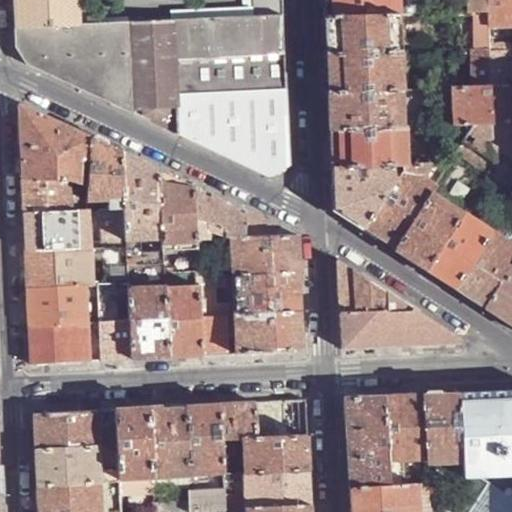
[(293,165),(286,16),(255,17),(81,24),(80,0),(14,0),(16,48),(27,64),(271,179),(293,165)]
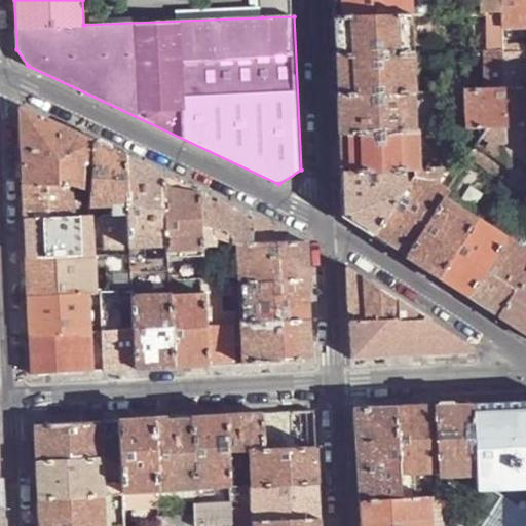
[(294,16),(293,0),(290,0),(262,1),(262,17),(294,16)]
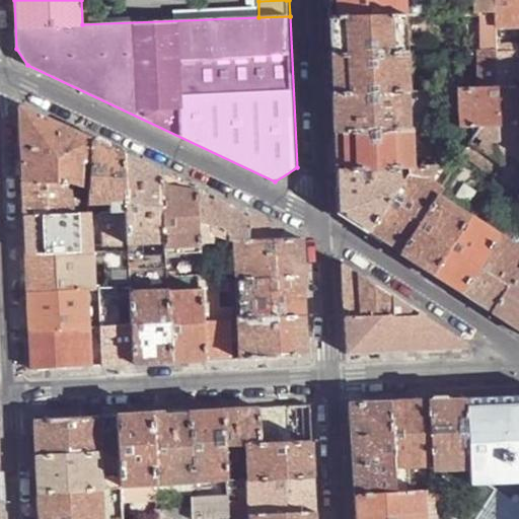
[(405,16),(404,0),(328,0),(330,17),(405,16)]
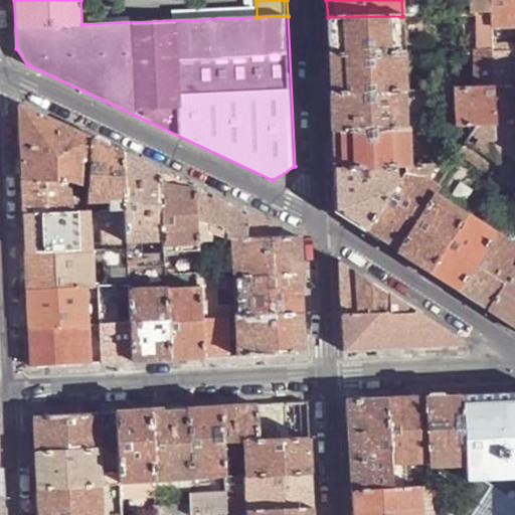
[(481,0),(482,15),(492,15),(491,0),(481,0)]
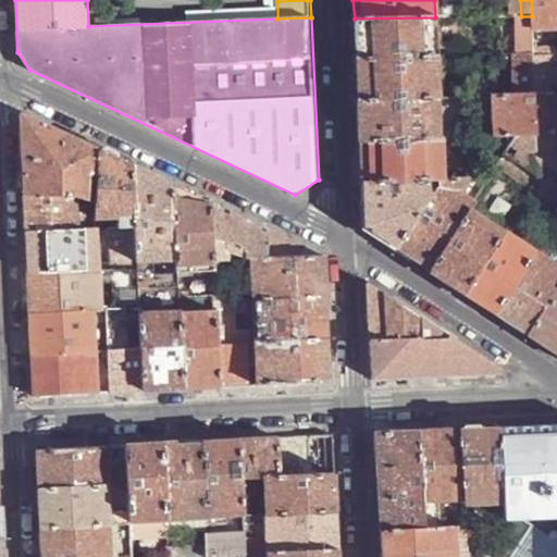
[(556,28),(556,0),(531,0),(532,16),(532,29),(556,28)]
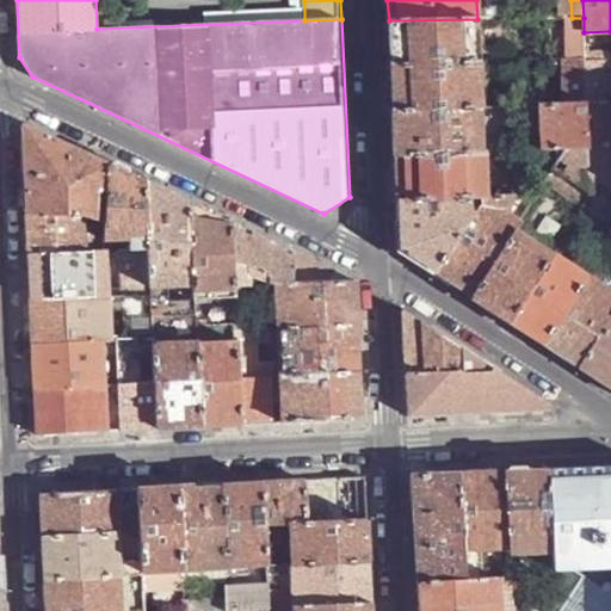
[(584,32),(584,18),(572,18),(568,18),(569,61),(585,61),(584,54),(584,32)]
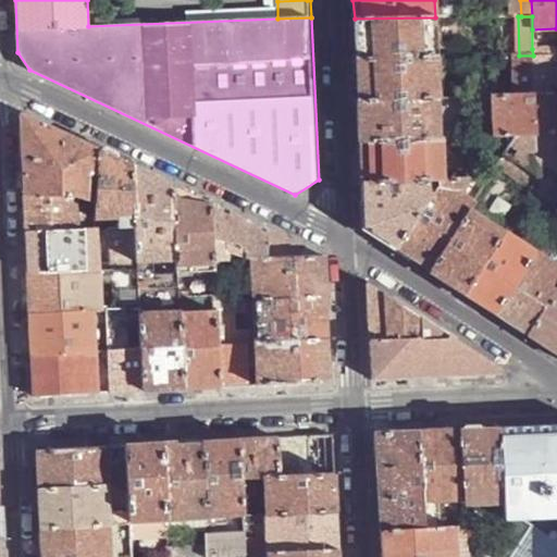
[(436,58),(435,17),(355,19),(355,35),(356,60),(436,58)]
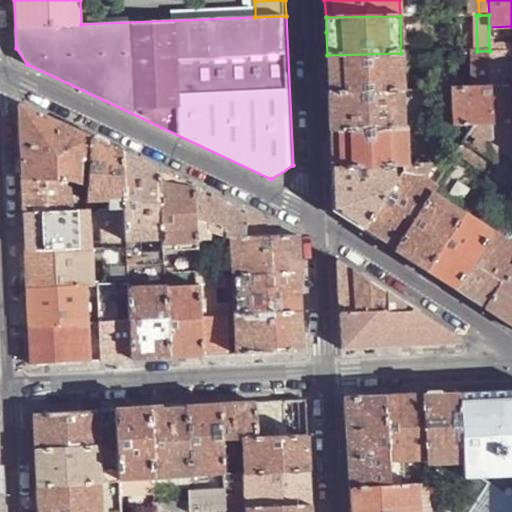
[(511,86),(511,44),(489,45),(490,51),(491,88),(511,86)]
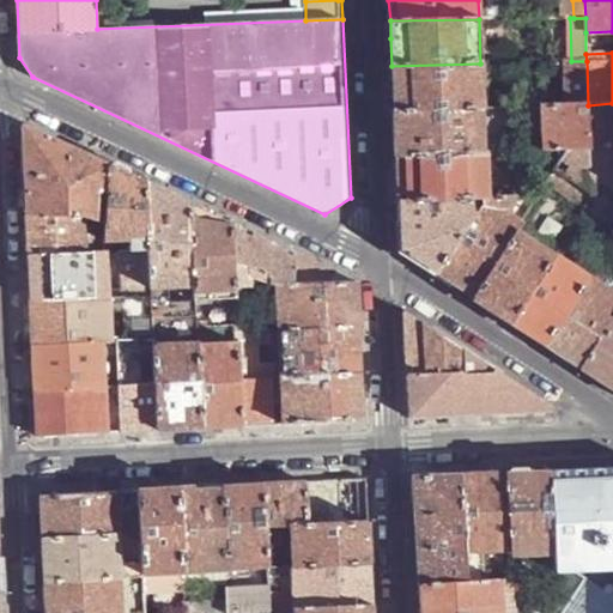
[(588,105),(587,61),(571,61),(572,105),(588,105)]
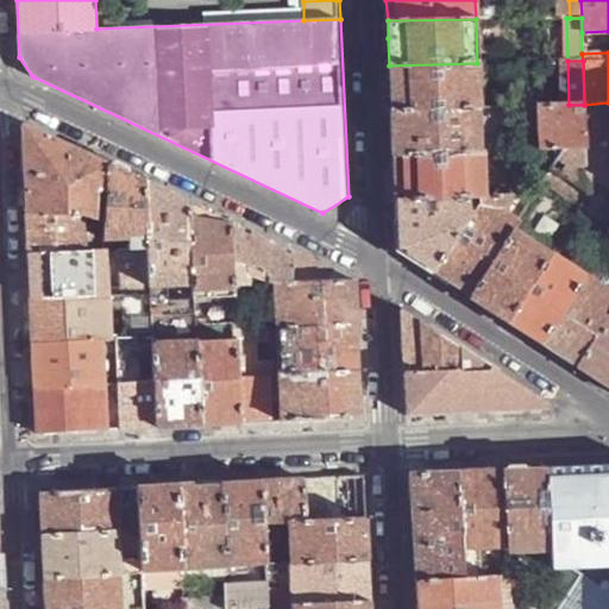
[(479,107),(477,63),(389,66),(390,87),(391,110),(479,107)]
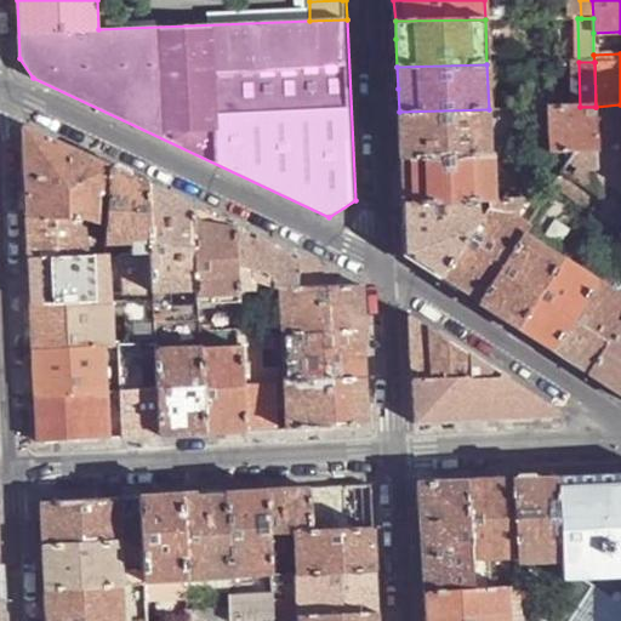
[(620,149),(620,104),(596,107),(598,151),(620,149)]
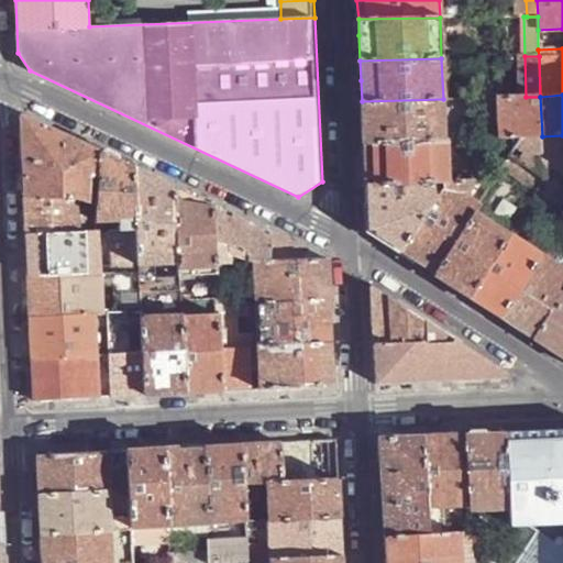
[(542,136),(540,97),(526,97),(498,98),(499,139),(522,138),(542,136)]
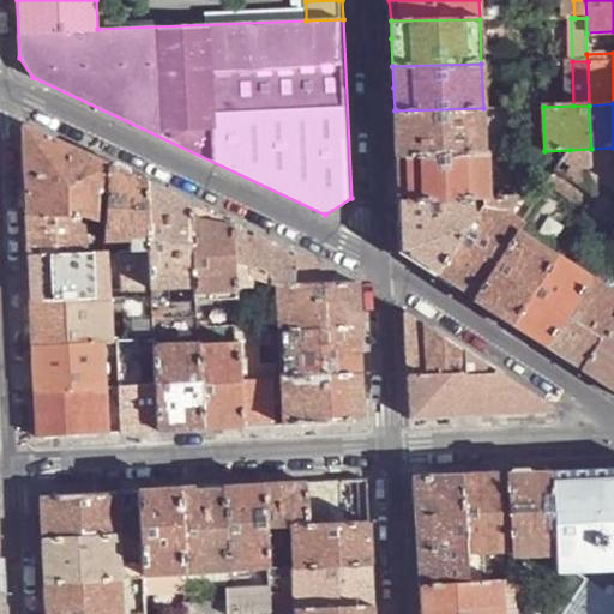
[(485,154),(483,108),(395,110),(396,133),(396,156),(485,154)]
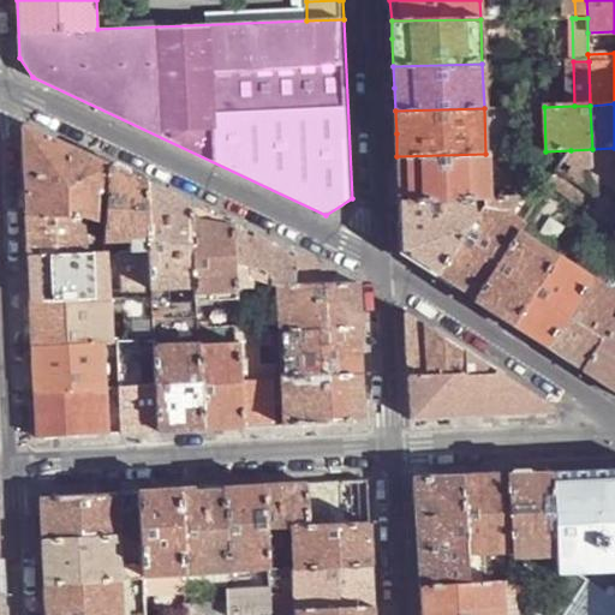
[(108,193),(109,165),(24,124),(23,125),(27,216),(84,218),(96,220),(97,193),(108,193)]
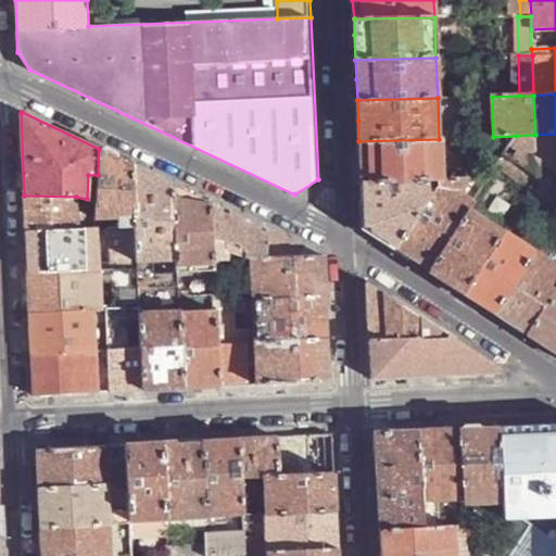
[(555,134),(535,135),(516,136),(509,146),(519,152),(513,160),(538,176),(555,175),(555,134)]
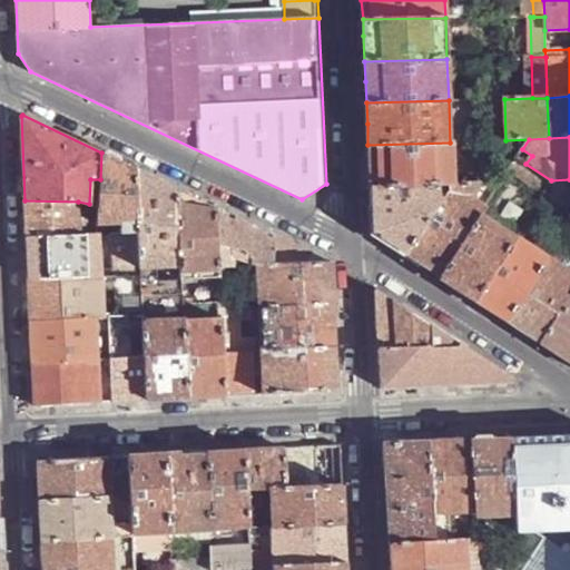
[(505,140),(488,141),(488,183),(500,183),(508,172),(517,158),(522,149),(529,139),(505,140)]
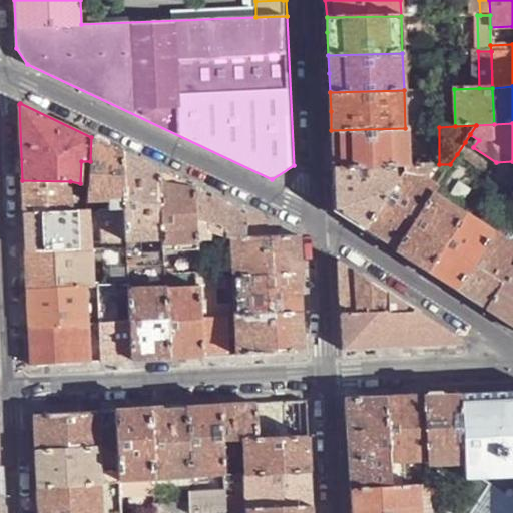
[(332,146),(333,168),(407,165),(409,165),(408,152),(407,128),(405,128),(331,130),(332,146)]
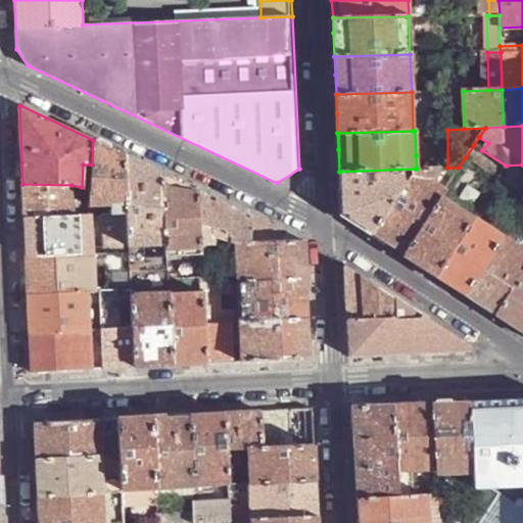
[(128,212),(125,155),(93,140),(92,164),(91,189),(91,205),(96,204),(110,203),(111,214),(128,212)]
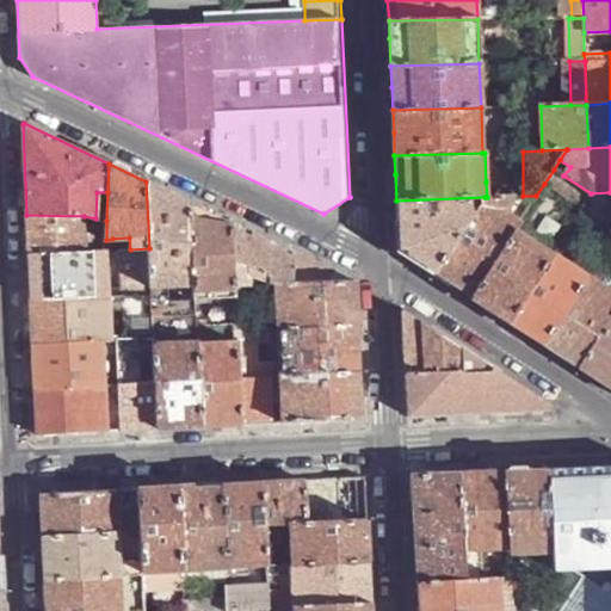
[(582,208),(591,193),(563,176),(554,170),(544,184),(582,208)]
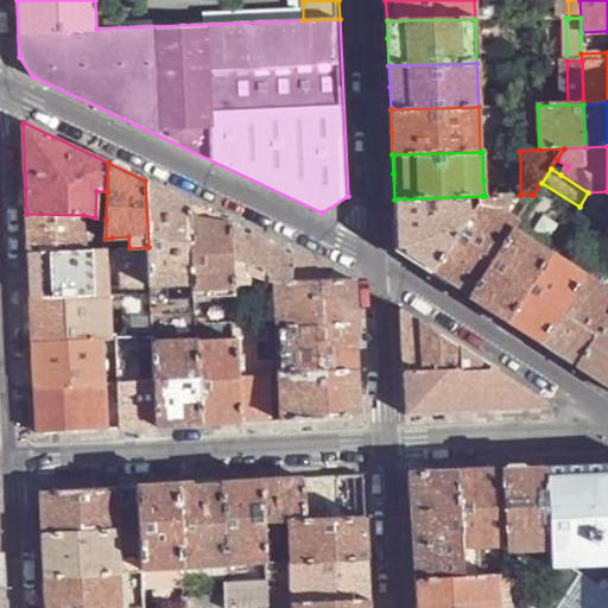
[(507,195),(506,179),(483,181),(485,196),(507,195)]
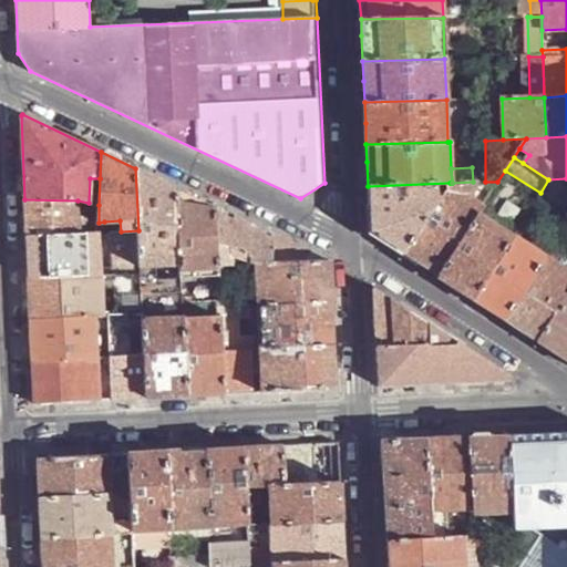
[(181,265),(176,188),(135,168),(138,230),(140,267),(156,266),(168,265),(181,265)]
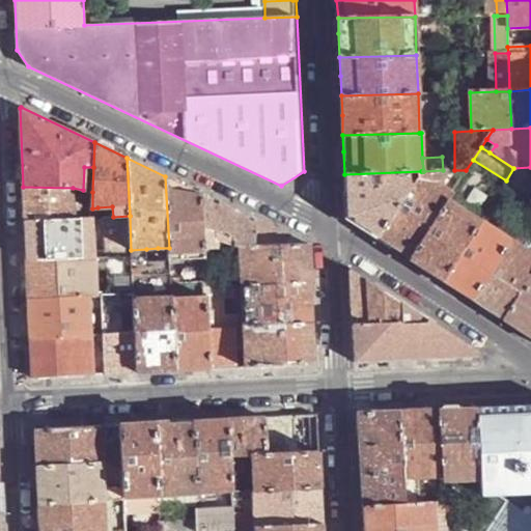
[(506,180),(530,197),(530,167),(513,168),(506,180)]
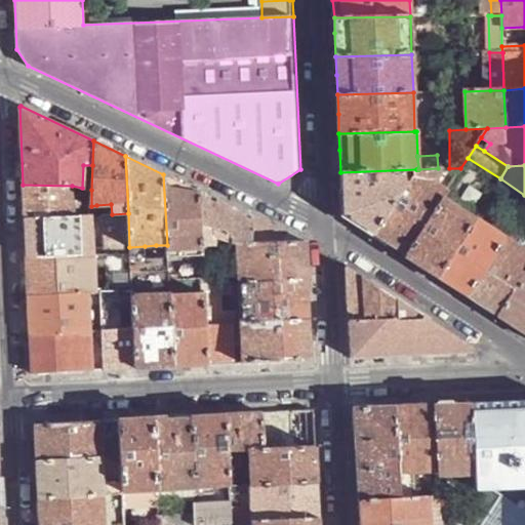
[(392,248),(404,256),(441,198),(446,191),(432,182),(440,169),(438,168),(418,169),(416,169),(372,235),(392,248)]
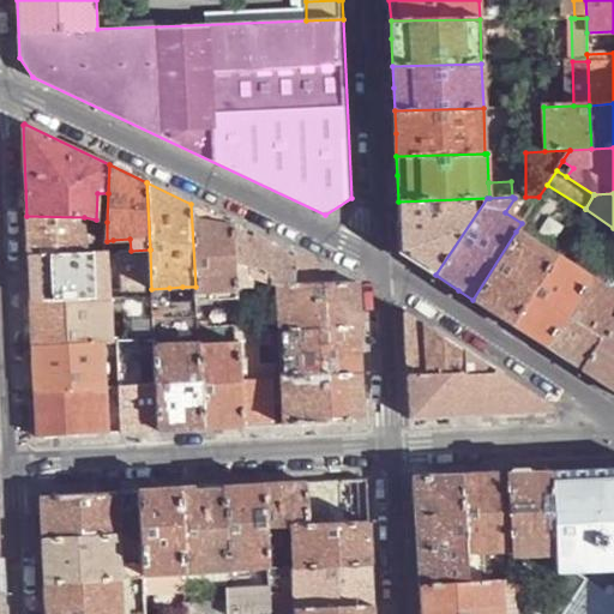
[(487,198),(398,202),(399,229),(401,253),(435,275),(487,198)]
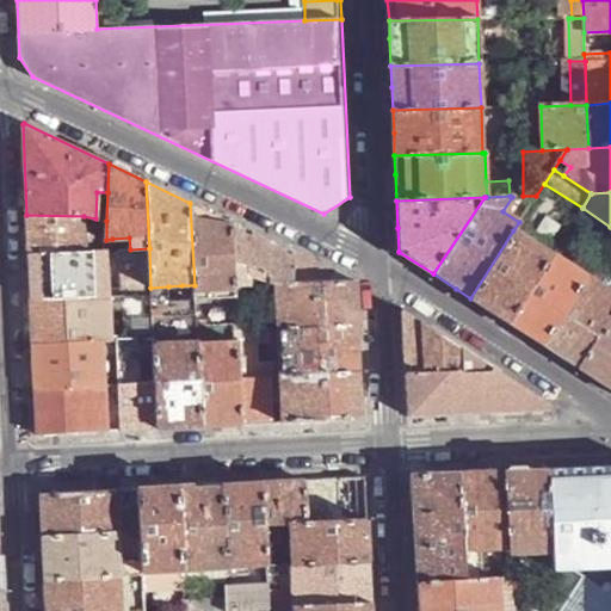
[(234,285),(230,222),(190,203),(195,285),(195,298),(235,296),(234,285)]
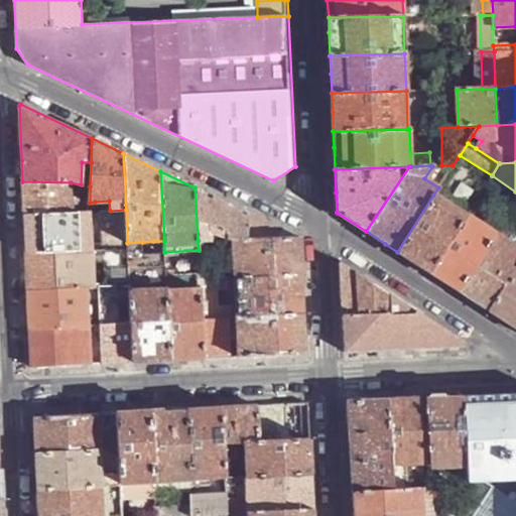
[(22,181),(24,215),(73,213),(71,182),(22,181)]
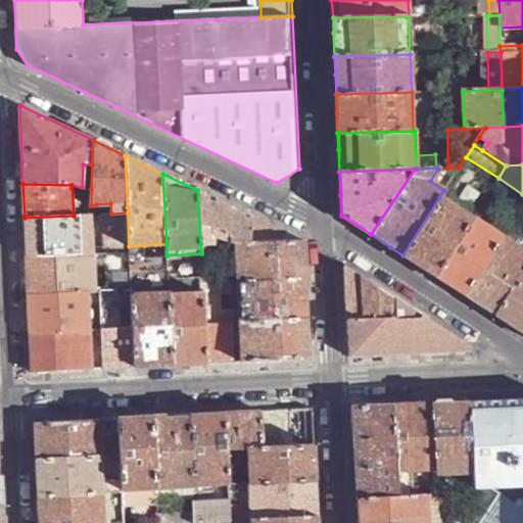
[(249,243),(250,215),(227,203),(197,190),(200,244),(214,244),(211,229),(228,234),(229,243),(235,243),(249,243)]
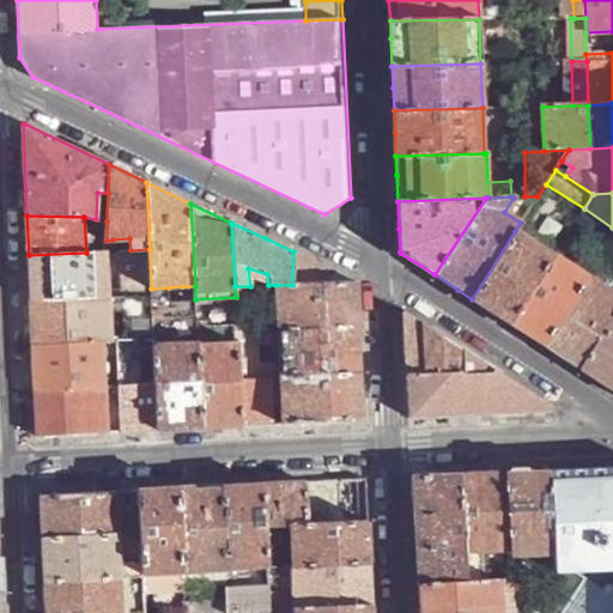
[(510,323),(554,256),(515,231),(472,299),(495,314),(510,323)]
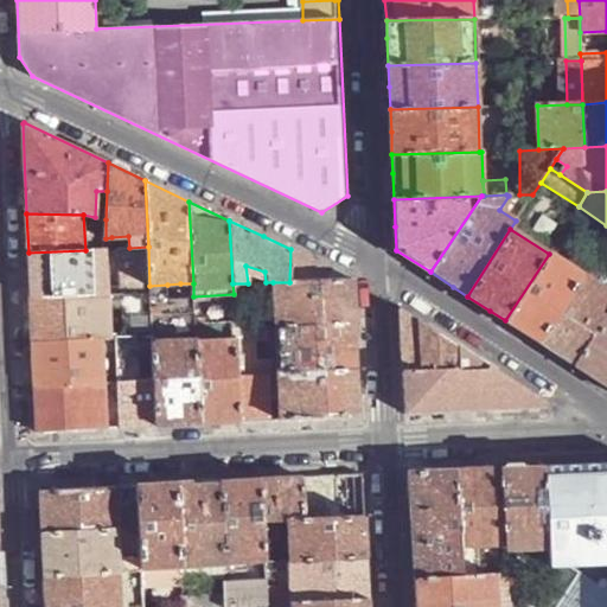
[(149,286),(148,247),(129,248),(119,249),(120,293),(131,293),(149,292),(149,286)]
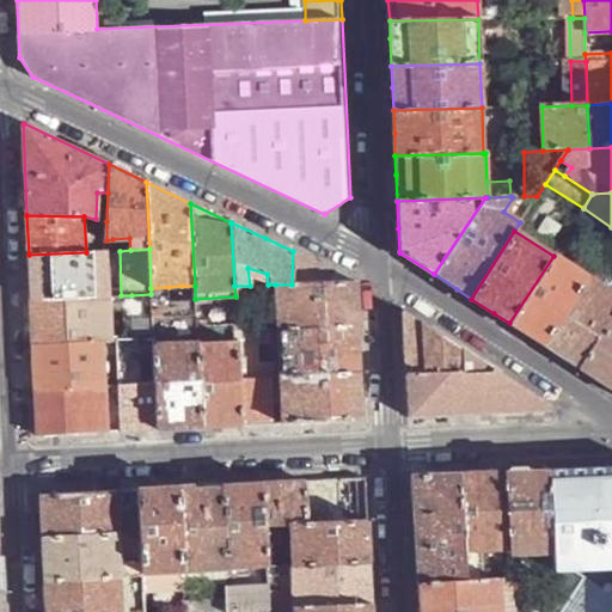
[(86,252),(29,255),(31,299),(109,297),(106,251),(105,251),(86,252)]
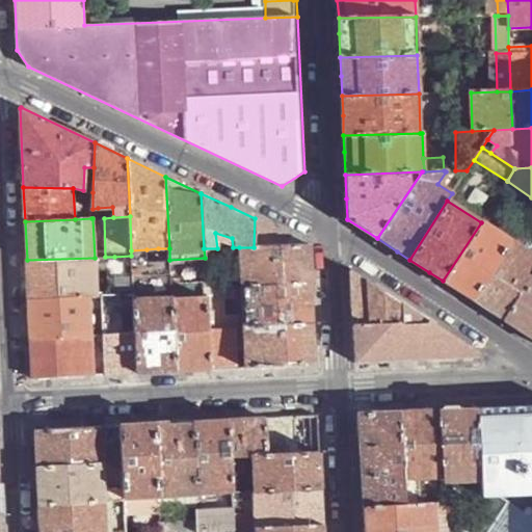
[(309,245),(309,244),(255,218),(254,247),(309,245)]
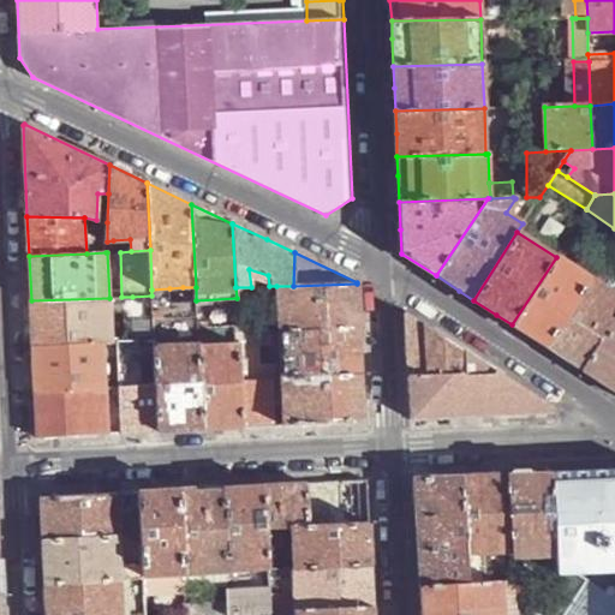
[(547,346),(589,278),(556,257),(512,324),(533,338),(547,346)]
